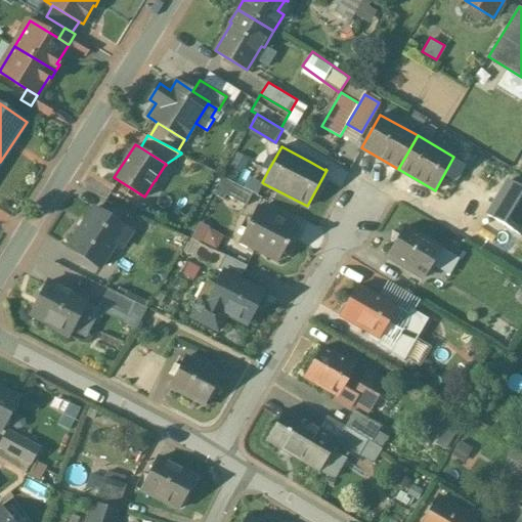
[(268,170),(257,164),(245,187),(253,192),(258,194),(263,183),(262,182),(268,170)]
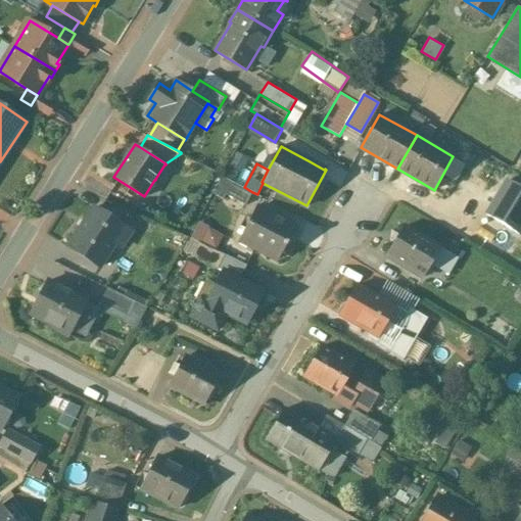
[(244,187),(223,176),(212,193),(224,199),(227,194),(246,204),(252,192),(244,187)]
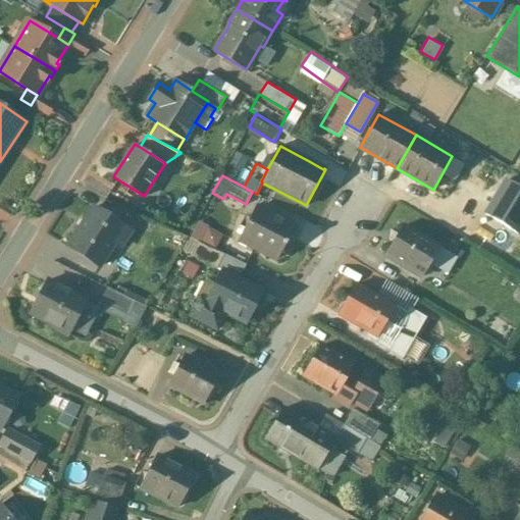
[(94,206),(68,246),(99,266),(115,242),(121,246),(132,230),(94,206)]
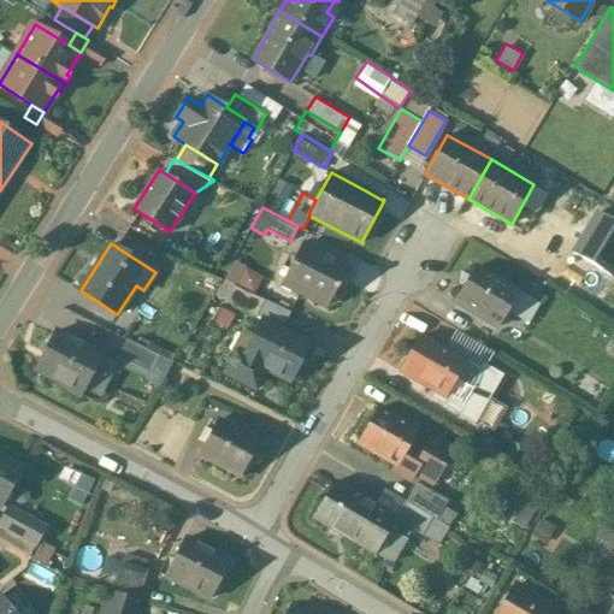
[(349,267),(303,243),(283,281),(283,282),(284,283),(328,305),(336,288),(337,289),(349,267)]
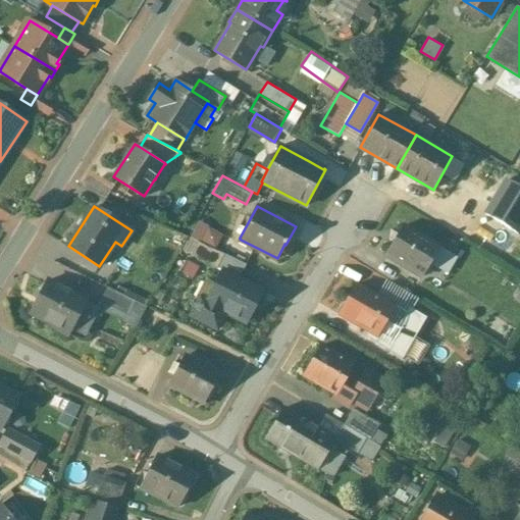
[(240,238),(203,220),(194,239),(198,241),(224,253),(231,257),(241,240),(240,239),(240,238)]
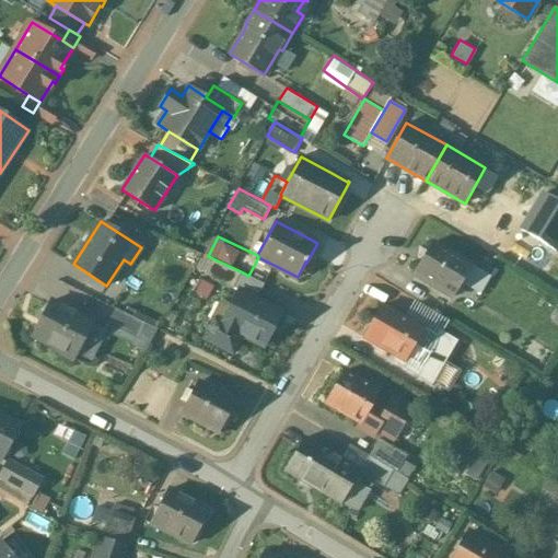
[(472,264),(433,241),(415,272),(453,295),(472,264)]
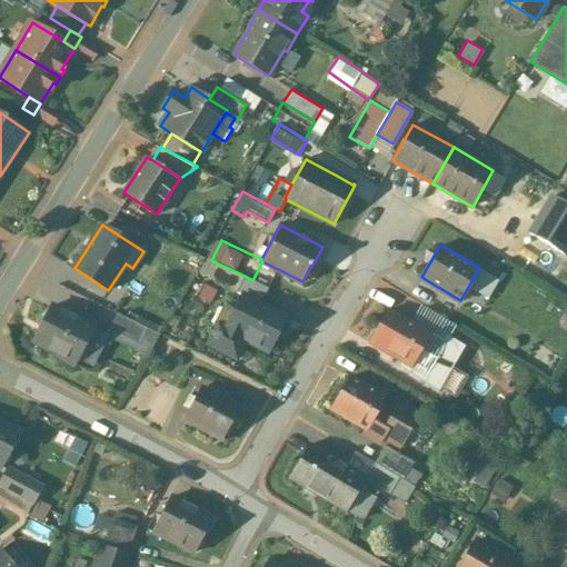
[(245,276),(216,262),(208,278),(237,292),(245,276)]
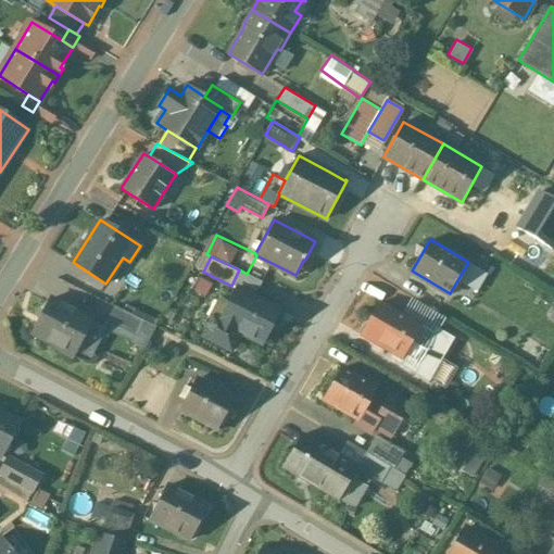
[(247,274),(239,269),(231,286),(237,289),(238,287),(253,296),(262,280),(247,274)]
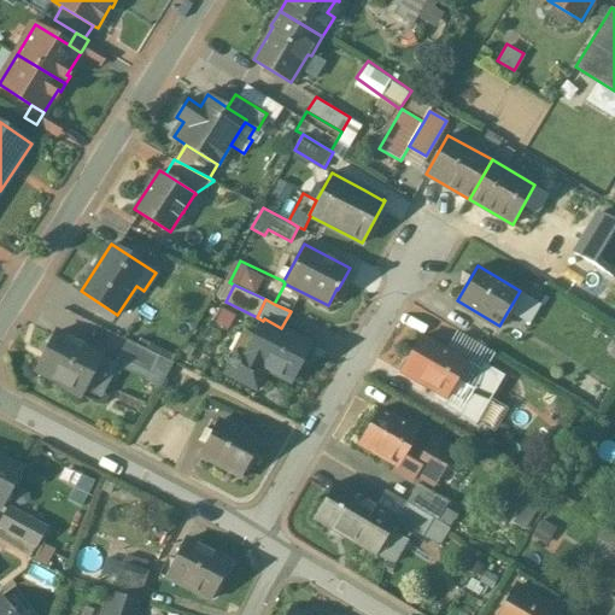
[(281,328),(264,318),(263,321),(244,357),(245,357),(244,359),(264,369),(264,368),(265,368),(291,381),(310,344),(281,328)]
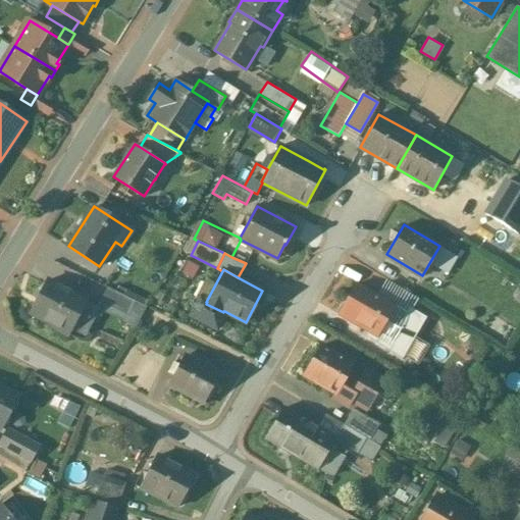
[(87,300),(47,279),(31,313),(52,324),(52,325),(68,333),(69,332),(69,333),(87,300)]
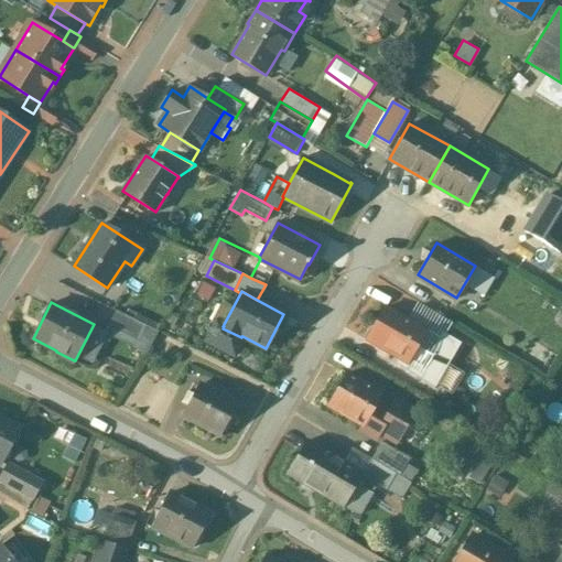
[(427,331),(385,306),(366,338),(408,363),(427,331)]
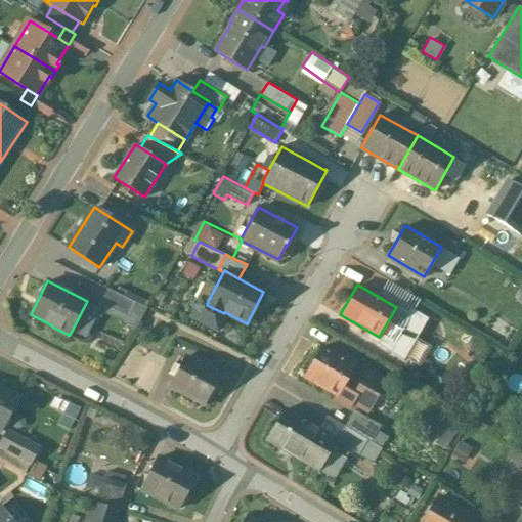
[(136,302),(107,288),(100,302),(129,316),(136,302)]
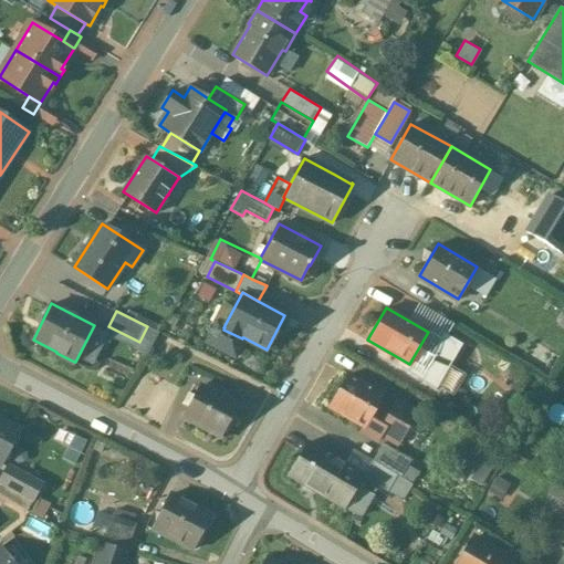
[(242,338),(223,330),(225,327),(223,327),(218,324),(209,341),(235,355),(243,337),(242,337),(242,338)]
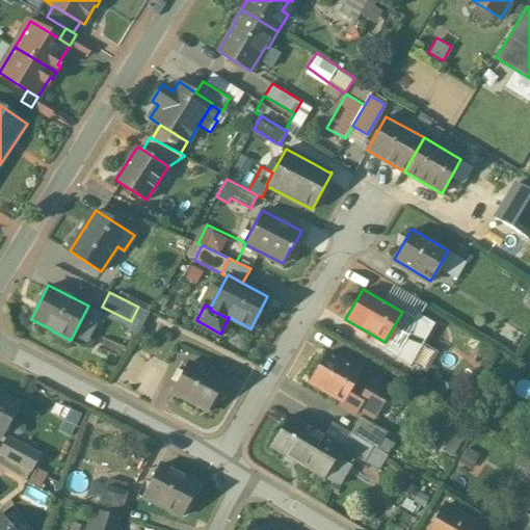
[(362,371),(327,351),(310,381),(343,401),(343,402),(353,386),(362,371)]
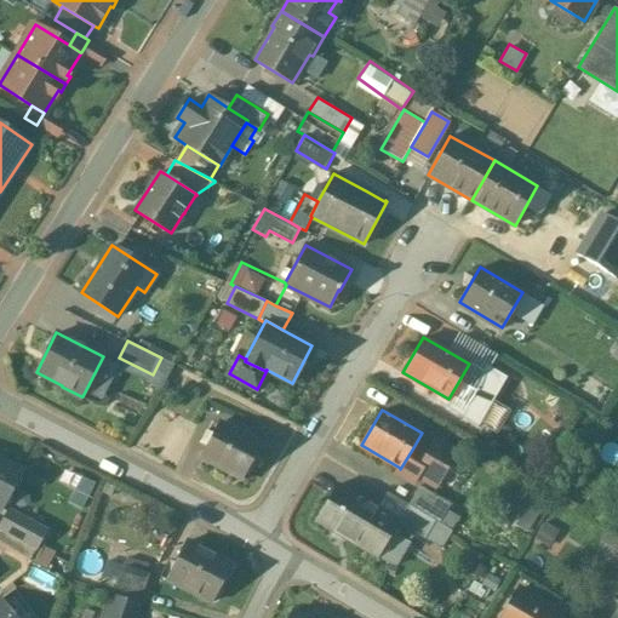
[(261,442),(221,421),(201,458),(242,479),(261,442)]
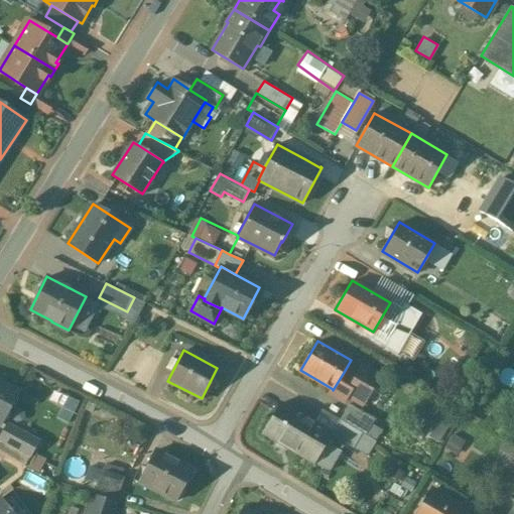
[(362,366),(354,380),(343,374),(333,390),(333,389),(331,393),(345,401),(348,394),(363,402),(379,376),(362,366)]
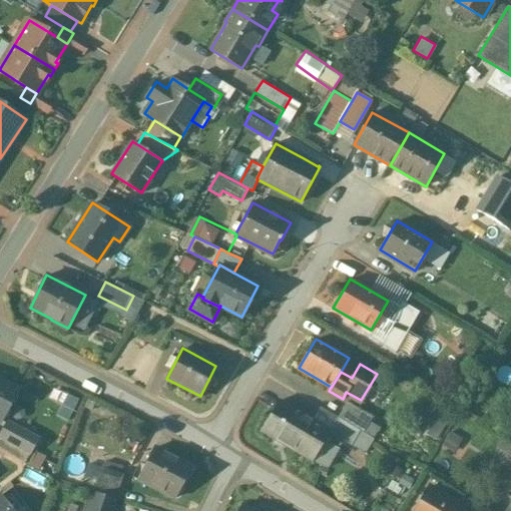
[(0,418),(2,420),(19,388),(0,377),(0,418)]
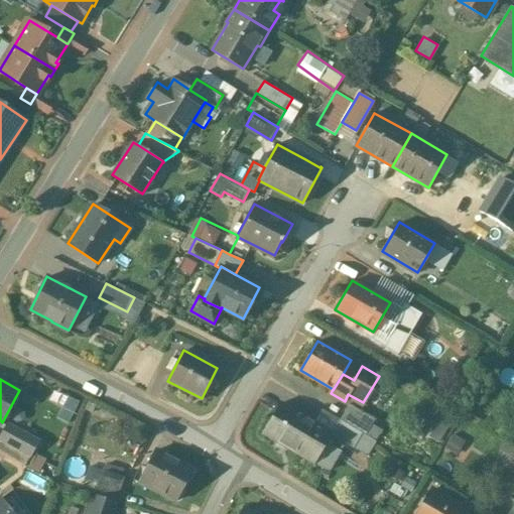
[(332,432),(280,402),(263,432),(314,463),(326,443),(332,432)]
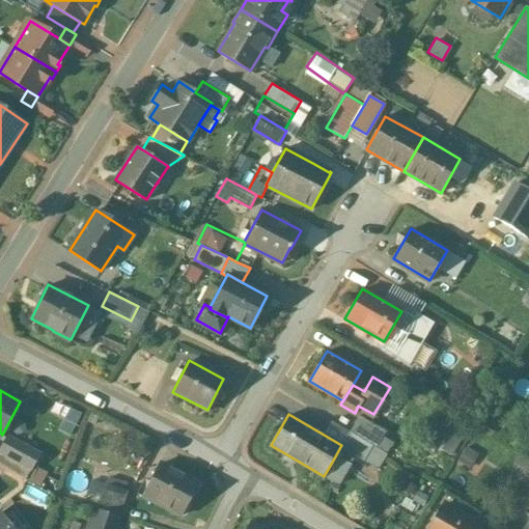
[(387,432),(360,415),(351,432),(373,445),(377,447),(387,432)]
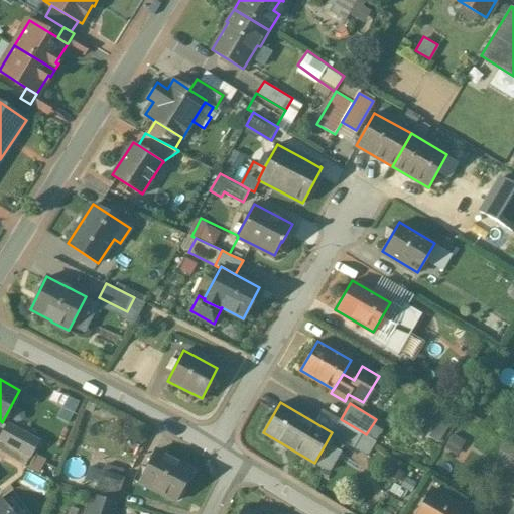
[(363,432),(341,419),(332,432),(326,443),(340,452),(346,442),(354,447),(363,432)]
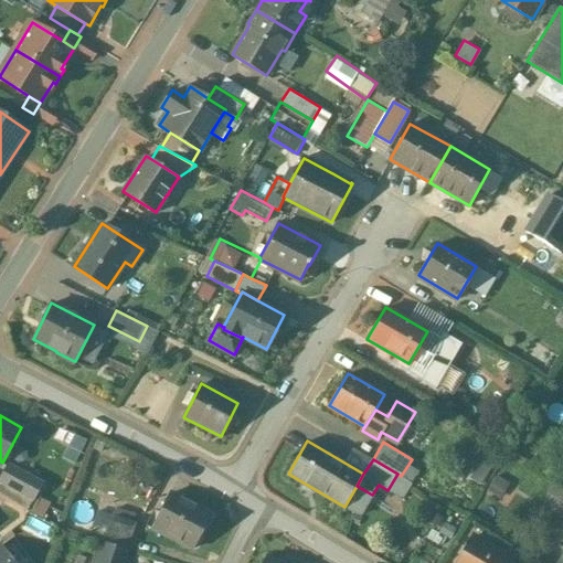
[(43,484),(8,464),(0,478),(0,495),(28,510),(43,484)]
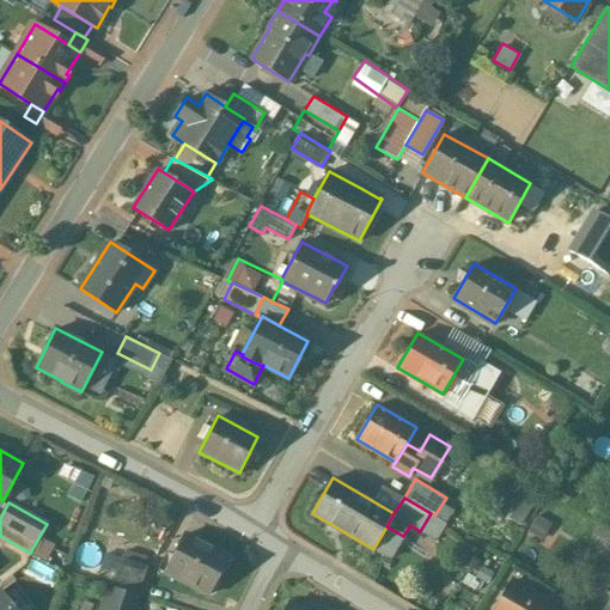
[(229,557),(184,534),(165,571),(209,595),(229,557)]
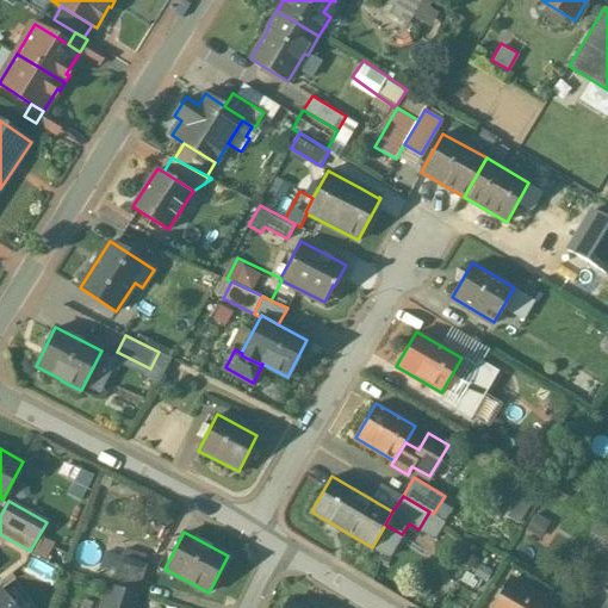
[(148,564),(122,556),(112,584),(138,594),(148,564)]
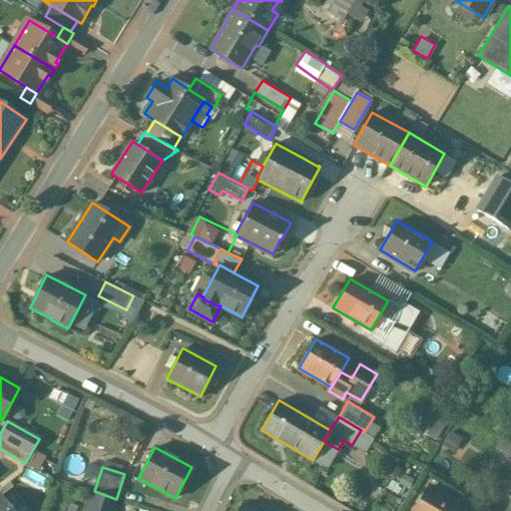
[(461,510),(464,507),(430,486),(414,510),(461,510)]
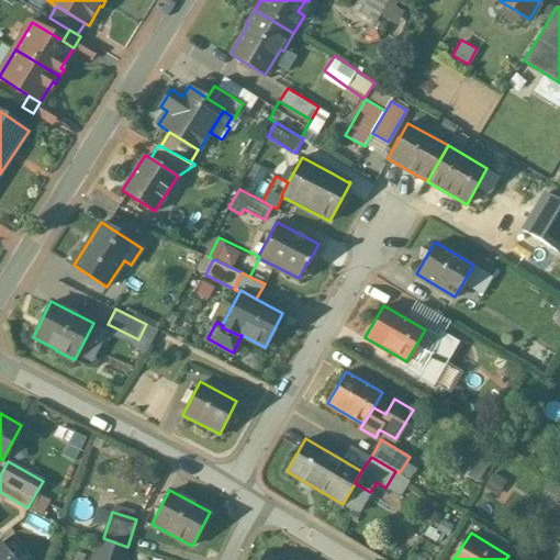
[(122,559),(127,547),(103,538),(96,559),(122,559)]
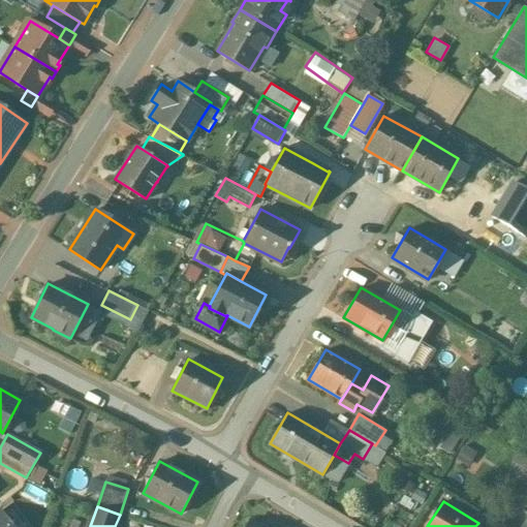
[(11,526),(0,509),(0,526),(11,526)]
